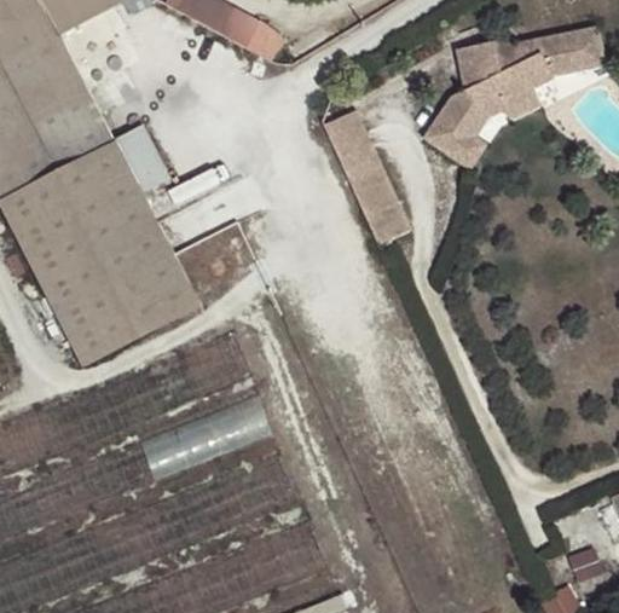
[(0,195),(17,231),(84,360),(200,304),(139,185),(167,169),(143,125),(115,139),(59,33),(123,0),(3,0),(0,1),(0,195)]
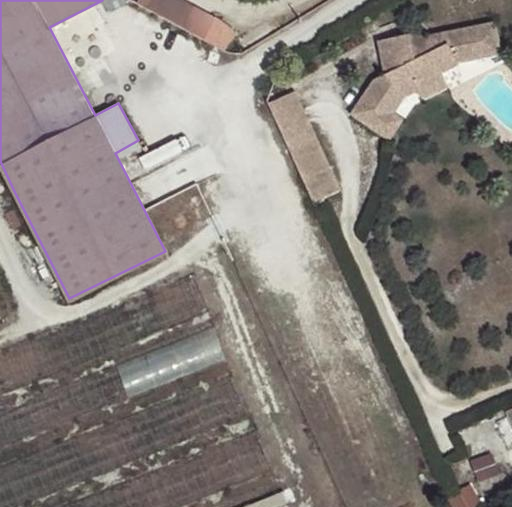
[(198,37),(209,17),(177,0),(134,0),(133,2),(198,37)]
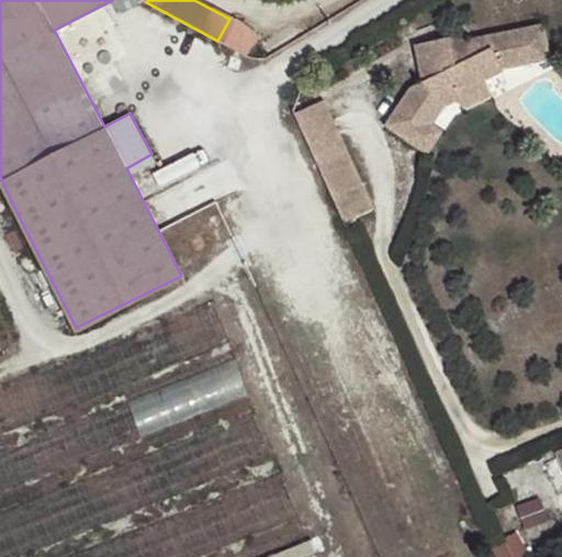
[(217,41),(243,54),(254,33),(229,19),(217,41)]
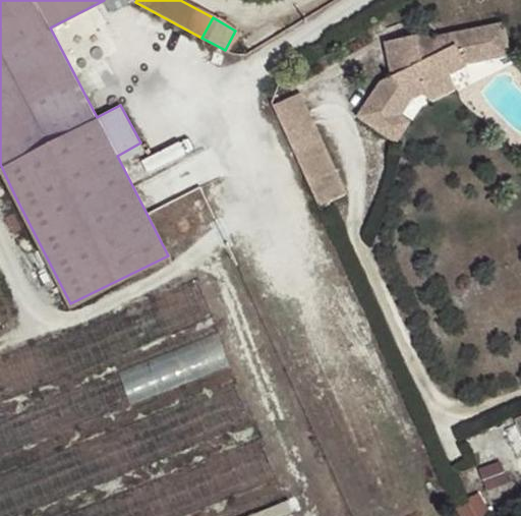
[(482,25),(488,58),(511,53),(505,20),(482,25)]
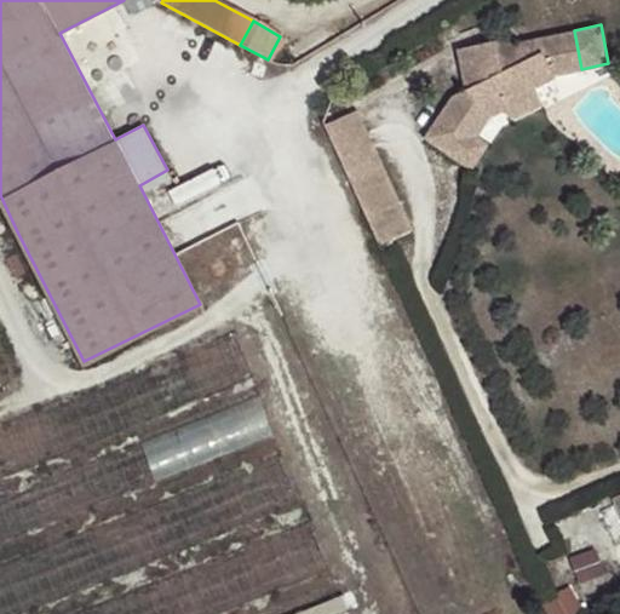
[(451,93),(424,137),(472,167),(488,141),(476,133),(488,114),(505,109),(511,120),(541,103),(533,87),(552,76),(552,75),(581,69),(574,30),(515,42),(512,42),(515,51),(498,53),(495,40),(457,49),(465,90),(451,93)]
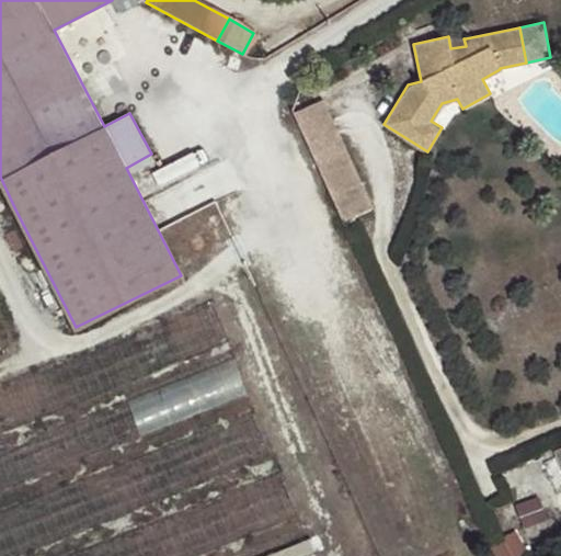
[(448,36),(450,48),(466,46),(464,38),(466,38),(465,33),(448,36)]
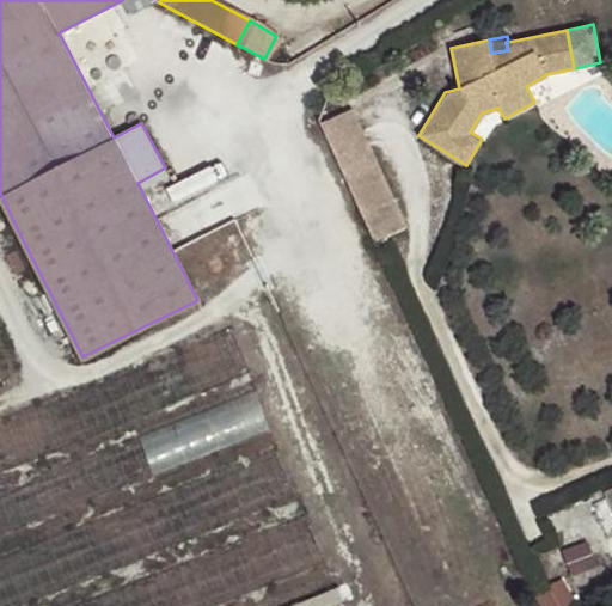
[(346,179),(372,166),(347,114),(319,127),(346,179)]
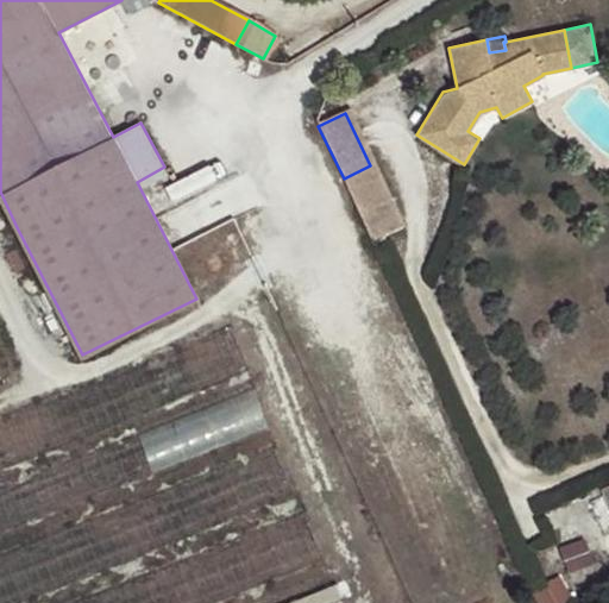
[(344,178),(376,242),(407,226),(375,163),(370,165),(344,178)]
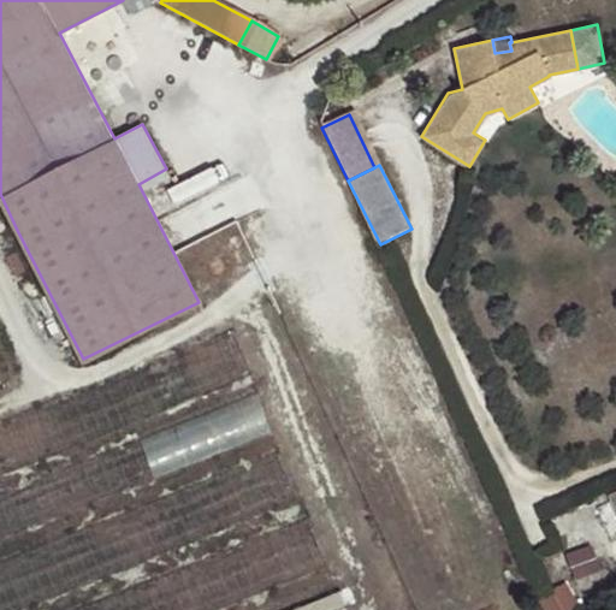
[(261,386),(143,427),(155,465),(274,425),(261,386)]
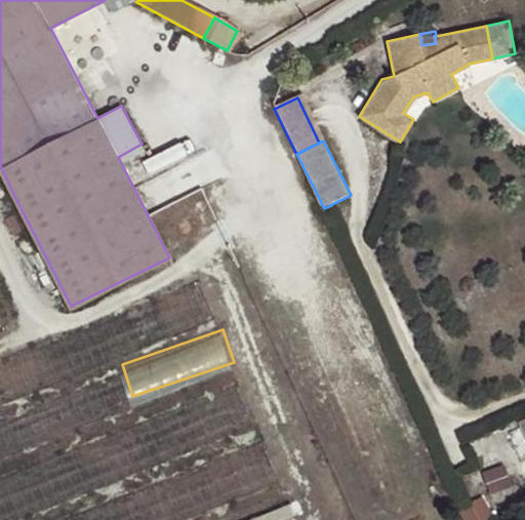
[(494,486),(514,478),(506,460),(487,467),(494,486)]
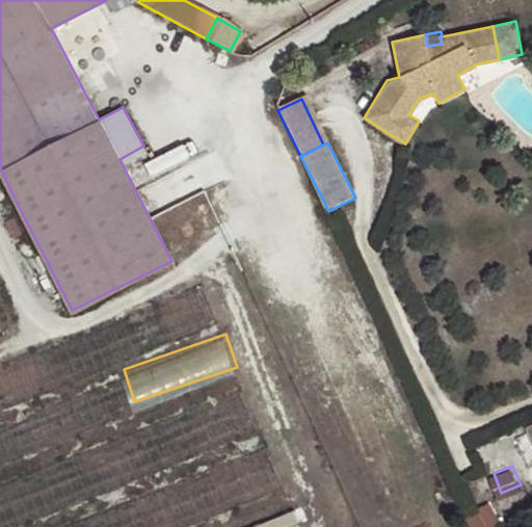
[(475,526),(491,526),(502,523),(493,497),(468,507),(475,526)]
